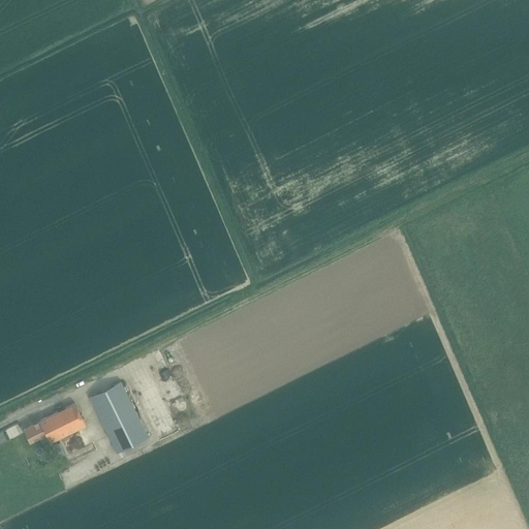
[(185,380),(173,384),(175,390),(187,385),(185,380)]
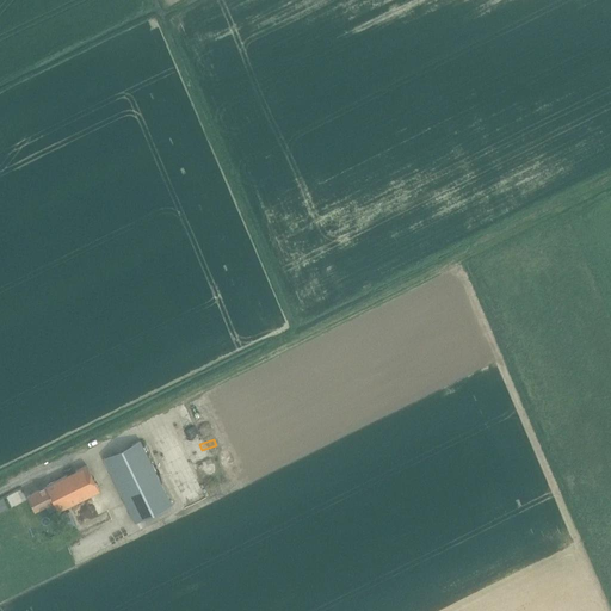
[(134,522),(171,503),(139,440),(103,460),(134,522)]
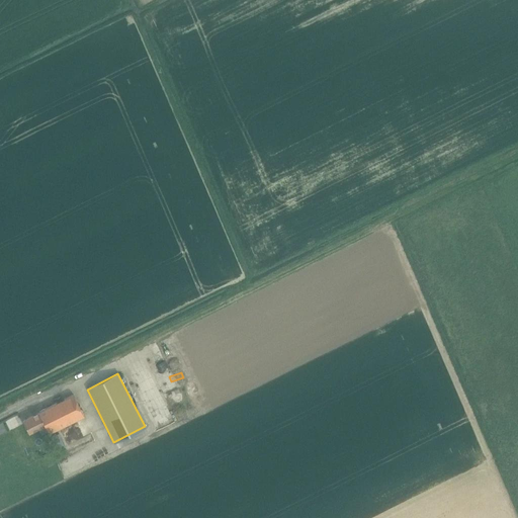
[(185,378),(173,383),(177,397),(190,392),(185,378)]
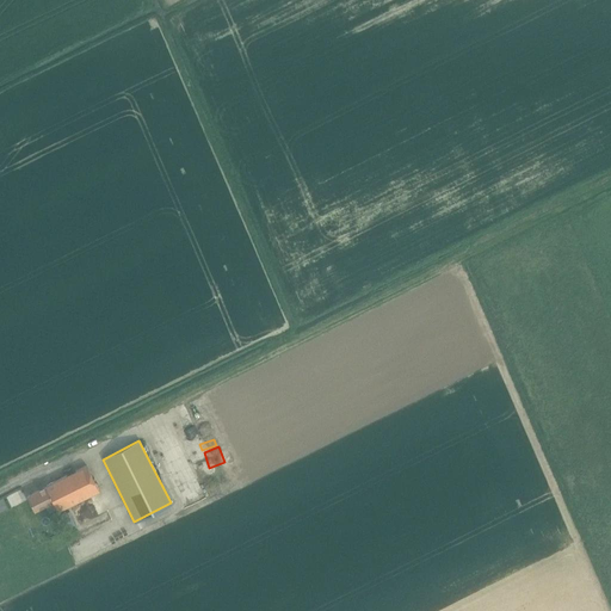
[(86,466),(26,494),(35,510),(54,500),(59,511),(98,491),(86,466)]
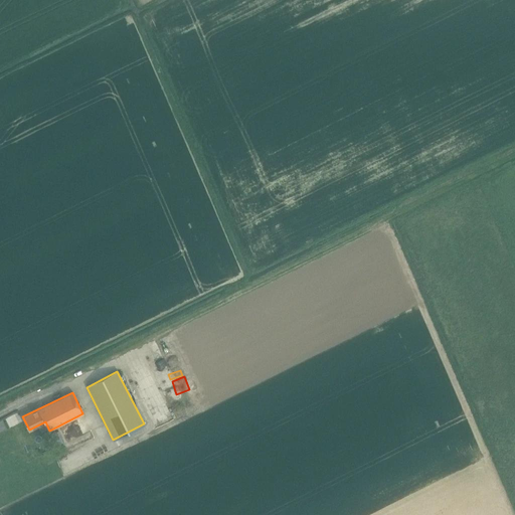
[(171,408),(175,416),(183,413),(179,404),(171,408)]
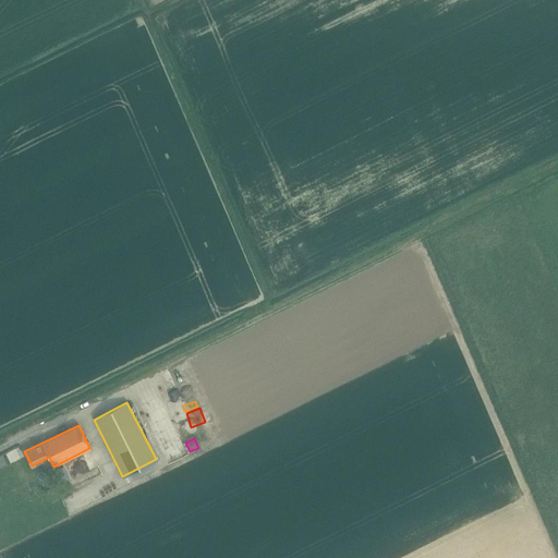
[(62,485),(70,482),(62,468),(55,471),(62,485)]
